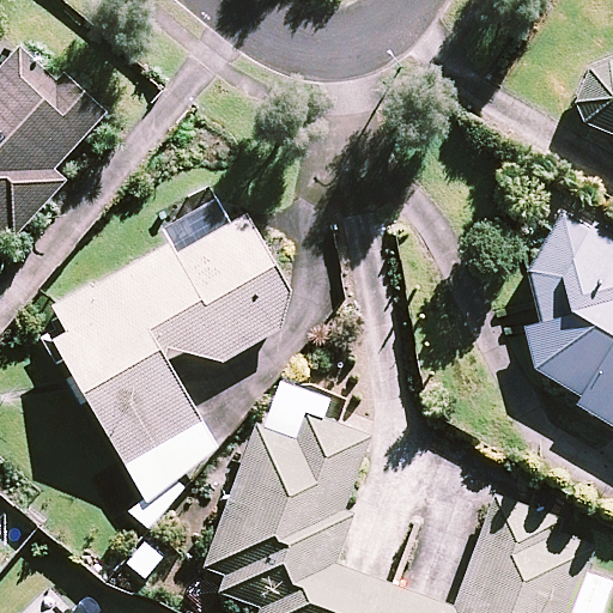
[(101,116),(13,44),(0,60),(0,254),(56,187),(47,180),(101,116)]
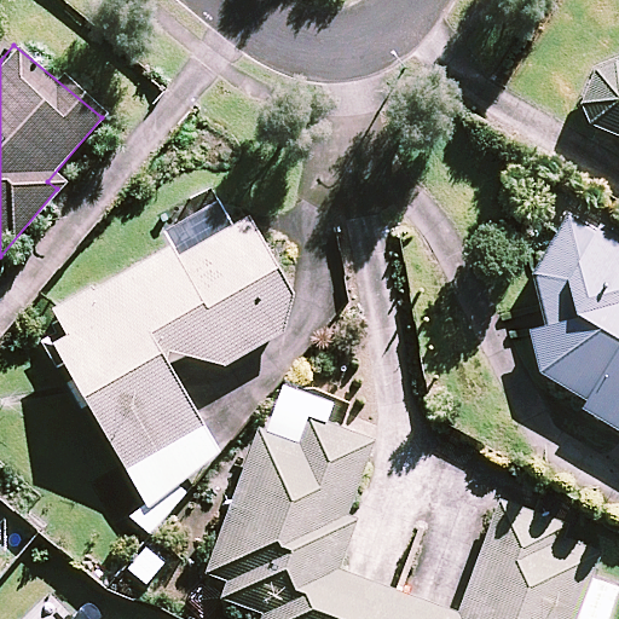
[(590,121),(595,126),(618,136),(618,61),(615,62),(609,62),(603,64),(599,68),(594,71),(589,76),(586,81),(584,87),(583,93),(582,99),(583,105),(584,111),(586,116),(590,121)]
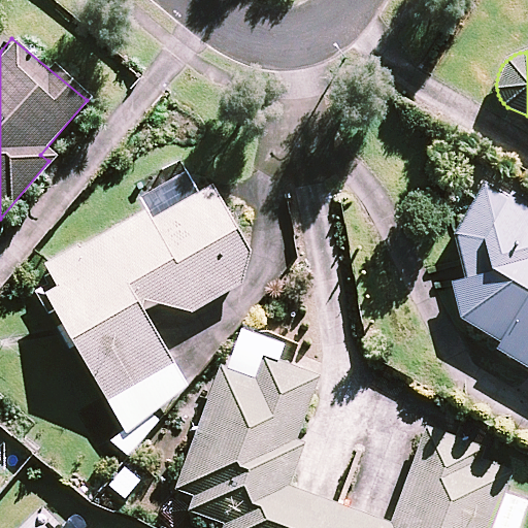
[(141,302),(187,314),(243,281),(248,252),(210,187),(198,194),(184,170),(139,196),(146,209),(46,268),(57,286),(44,293),(123,427),(188,390),(141,302)]
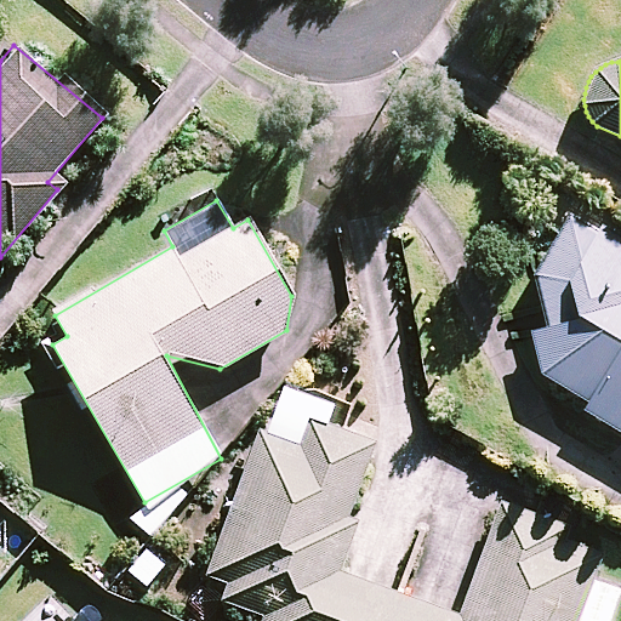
[(536,274),(547,326),(529,330),(540,372),(587,400),(582,409),(620,432),(620,244),(571,215),(536,274)]
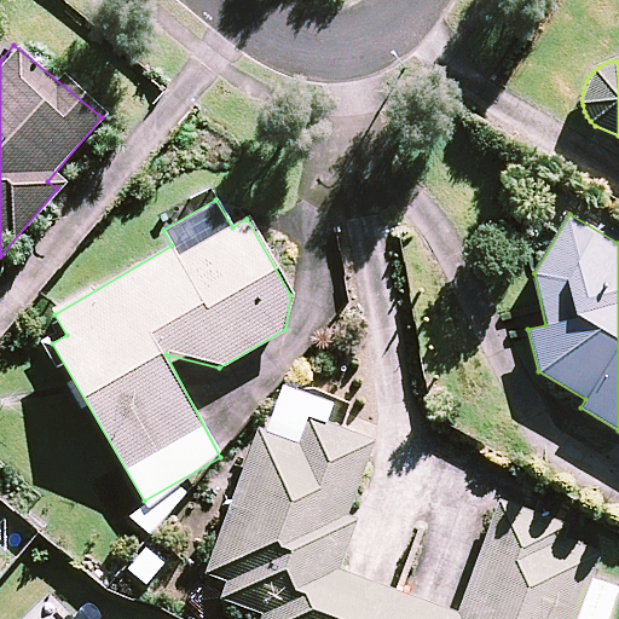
[(606,618),(618,585),(618,554),(495,509),(456,614),(331,568),(380,434),(310,409),(296,444),(258,429),(206,573),(227,582),(221,599),(261,613),(259,618),(606,618)]
